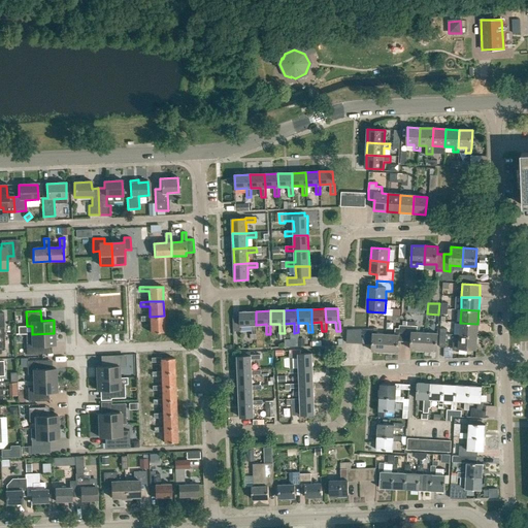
[(241,332),(241,326),(252,326),(253,334),(257,334),(256,325),(256,311),(240,311),(240,317),(233,317),(233,332),(241,332)]
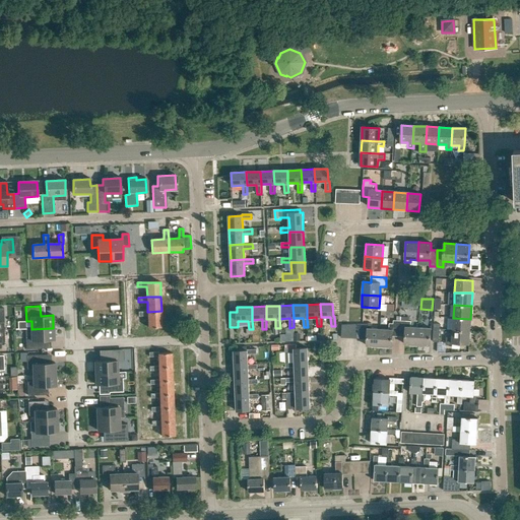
[(147,312),(138,312),(139,317),(148,316),(148,327),(161,327),(161,311),(147,312)]
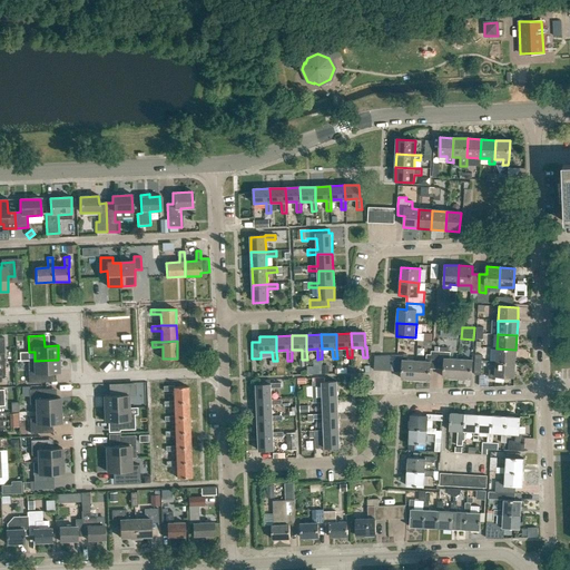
[(497,349),(495,362),(516,363),(516,350),(497,349)]
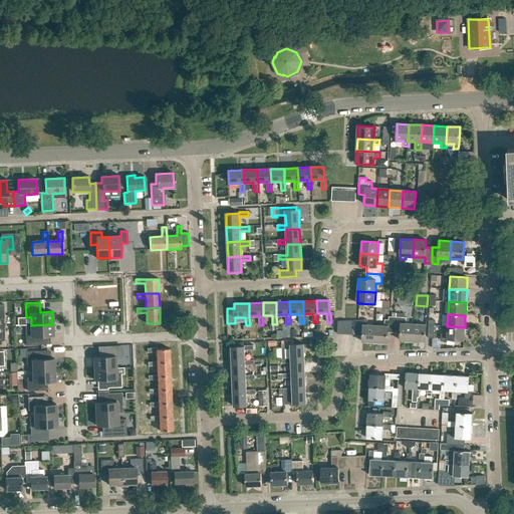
[(390,320),(384,319),(384,325),(376,325),(375,342),(389,343),(390,332),(396,333),(396,317),(390,316),(390,320)]
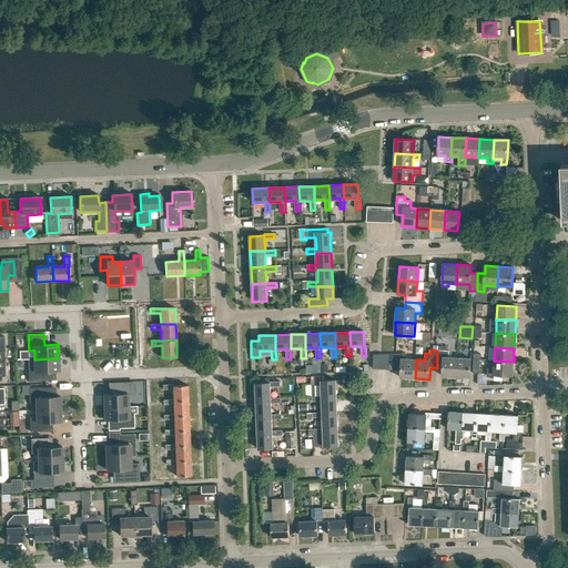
[(437,368),(444,368),(444,376),(456,377),(457,357),(444,356),(445,351),(437,351),(437,368)]
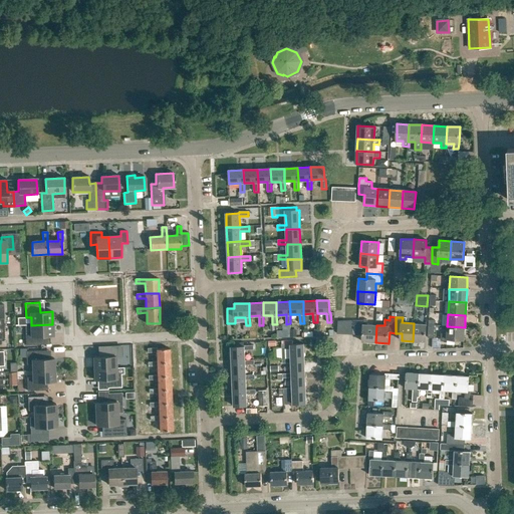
[(356,334),(363,335),(362,342),(375,342),(376,325),(363,324),(363,320),(357,320),(356,334)]
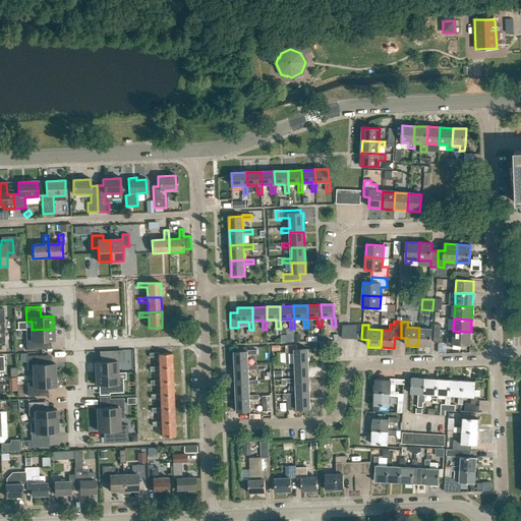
[(419,328),(418,346),(431,346),(432,329),(419,328)]
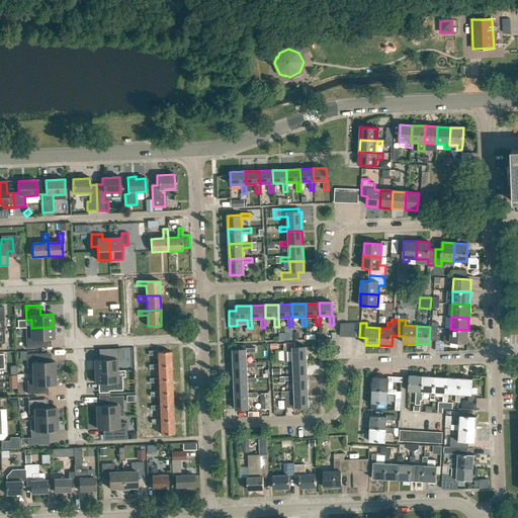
[(54,339),(53,327),(31,328),(31,334),(25,335),(26,348),(41,347),(41,339),(54,339)]
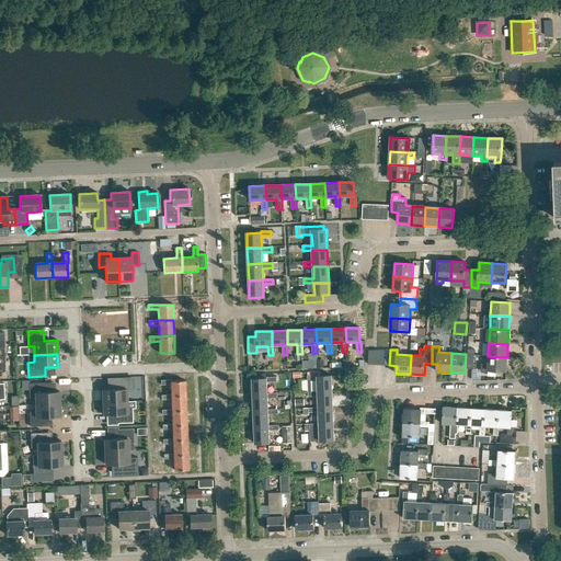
[(481,364),(481,373),(485,373),(488,370),(506,371),(507,357),(488,356),(488,365),(481,364)]
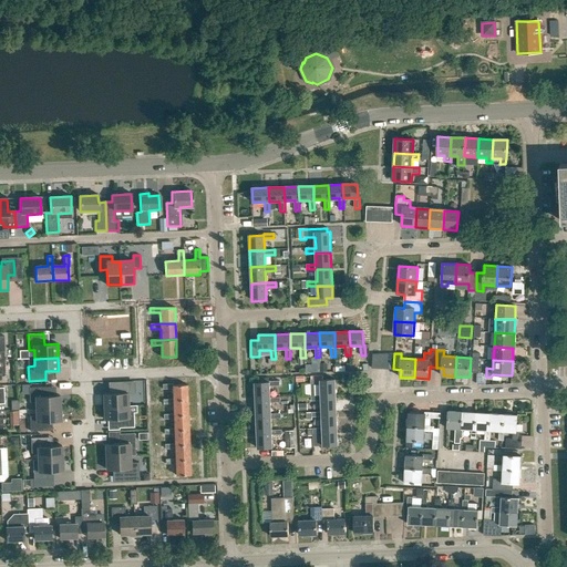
[(311,397),(336,395),(334,380),(320,380),(320,379),(311,380),(311,384),(311,397)]
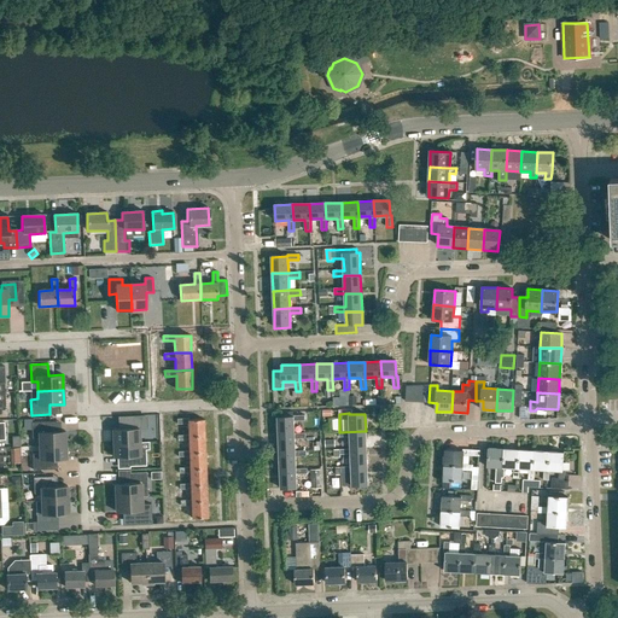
[(293,417),(278,418),(279,435),(295,435),(295,421),(304,421),(304,415),(293,417)]
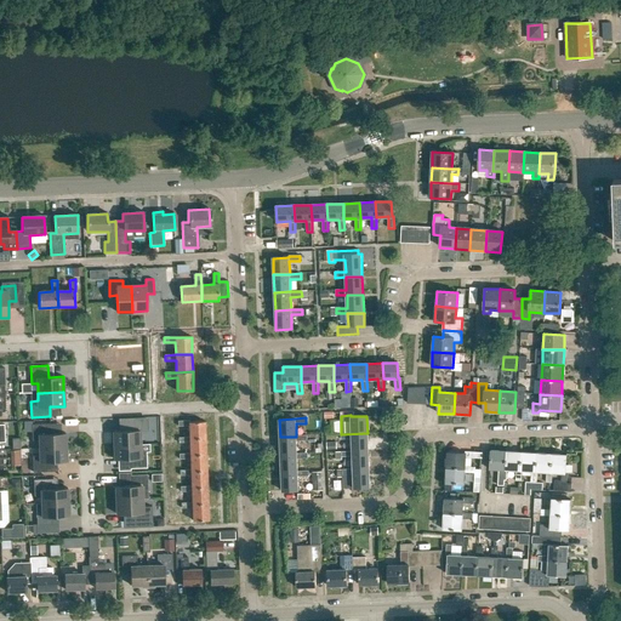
[(189,421),(178,421),(178,427),(189,426),(189,438),(205,437),(205,422),(189,422),(189,421)]
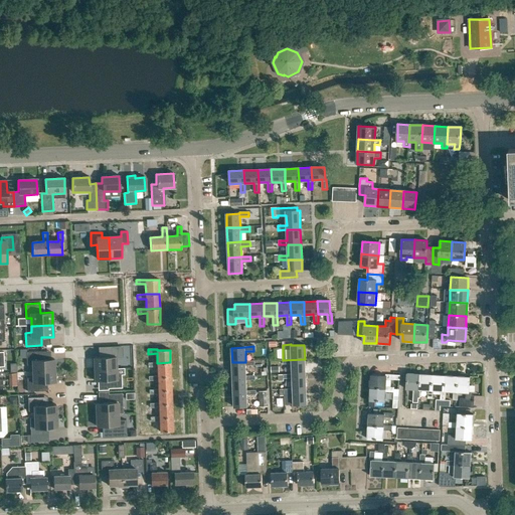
[(41,351),(26,352),(27,365),(33,365),(33,372),(54,371),(54,359),(41,359),(41,351)]
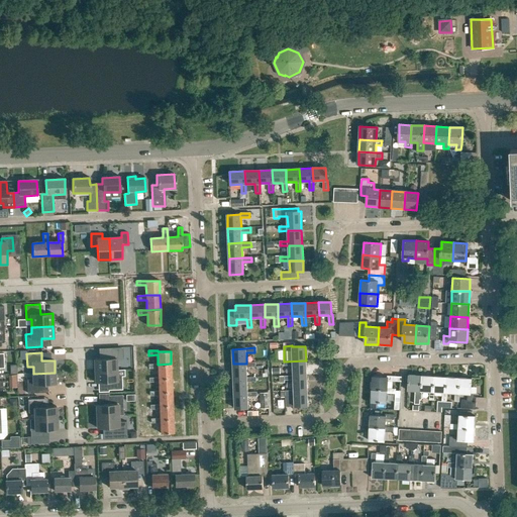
[(95,358),(95,371),(117,371),(116,357),(95,358)]
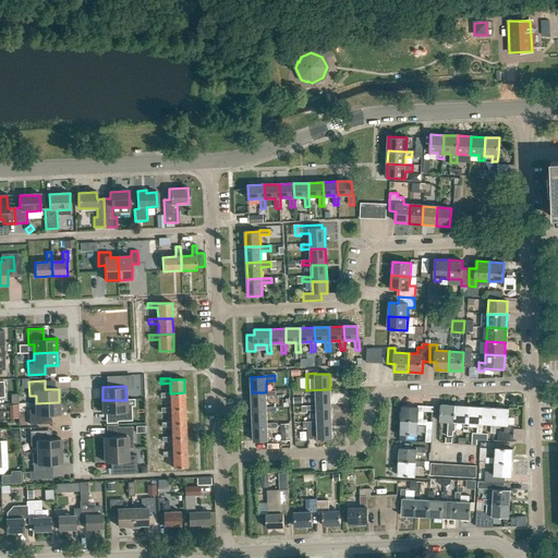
[(330,389),(306,390),(306,395),(316,395),(316,405),(330,405),(330,389)]
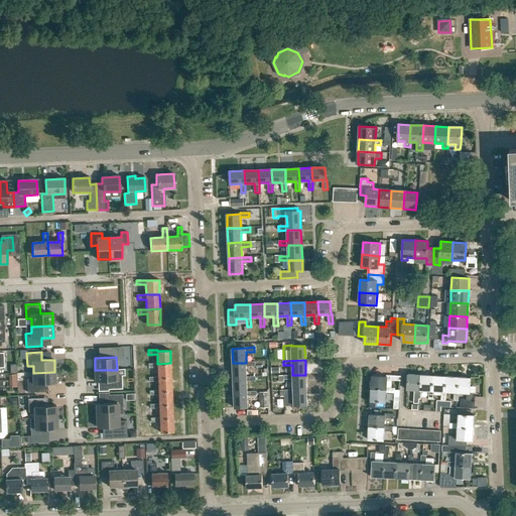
[(255,362),(246,363),(233,363),(233,377),(246,377),(246,367),(255,366),(255,362)]
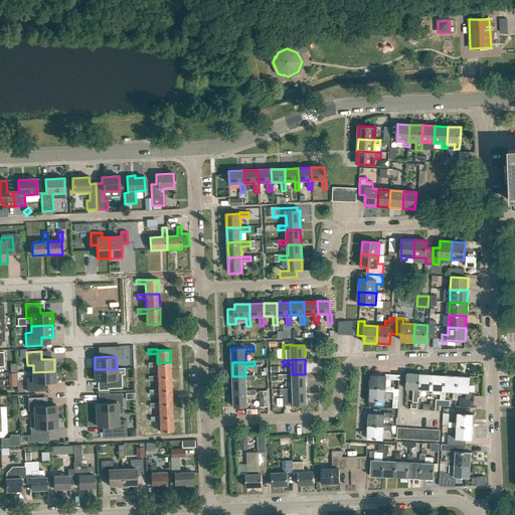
[(170,362),(157,363),(148,363),(148,367),(157,367),(158,376),(171,375),(170,362)]
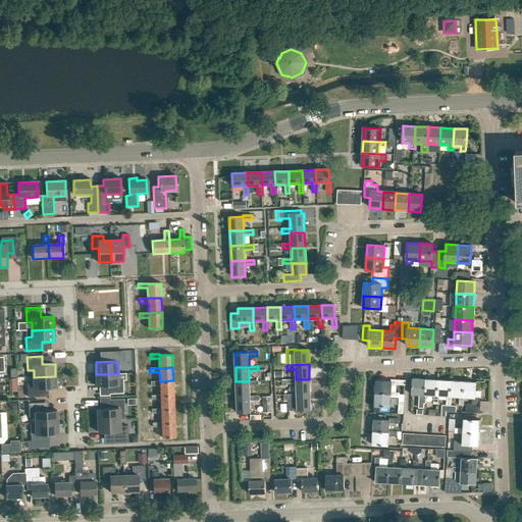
[(118,385),(118,374),(96,374),(97,386),(118,385)]
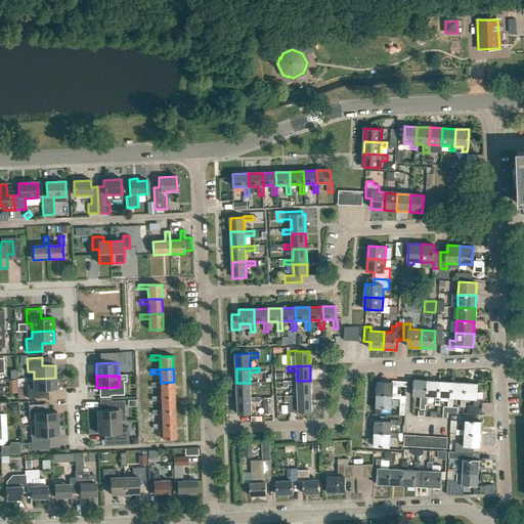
[(56,389),(55,378),(34,379),(34,385),(28,385),(28,398),(42,398),(42,390),(56,389)]
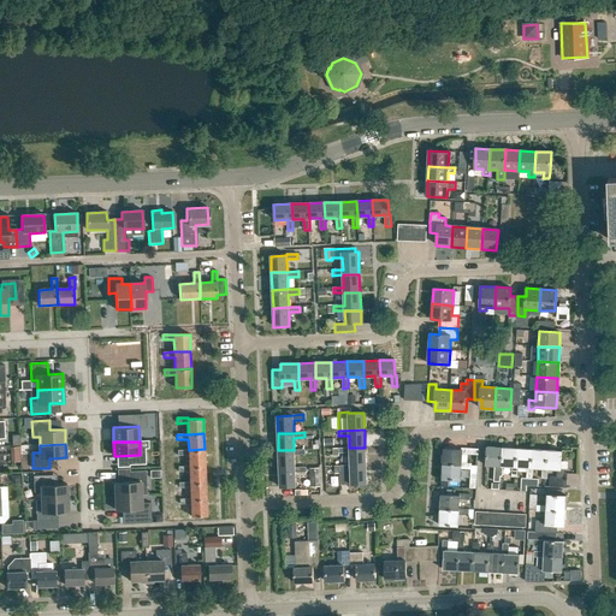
[(503,467),(501,467),(502,448),(486,446),(486,466),(493,467),(493,481),(499,483),(499,477),(502,477),(503,467)]
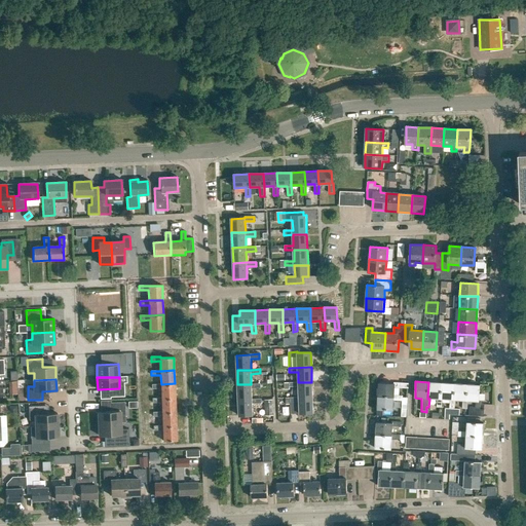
[(311,382),(298,382),(290,383),(290,387),(299,386),(299,398),(312,397),(311,382)]
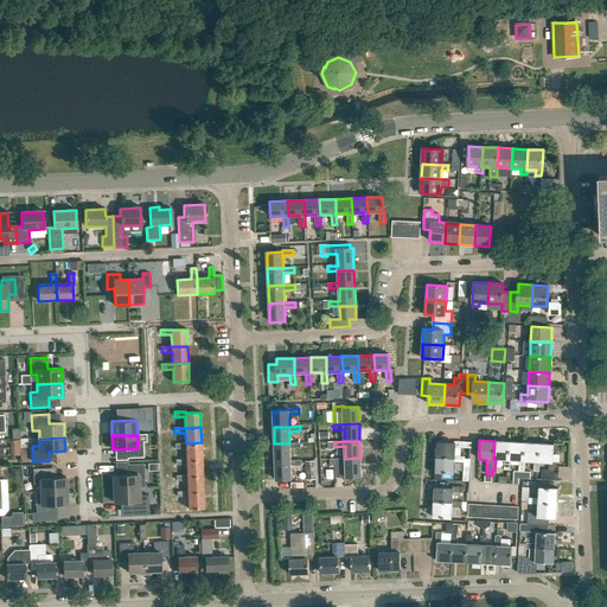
[(505,461),(504,470),(510,471),(510,460),(509,460),(509,442),(494,441),(493,460),(496,460),(505,461)]
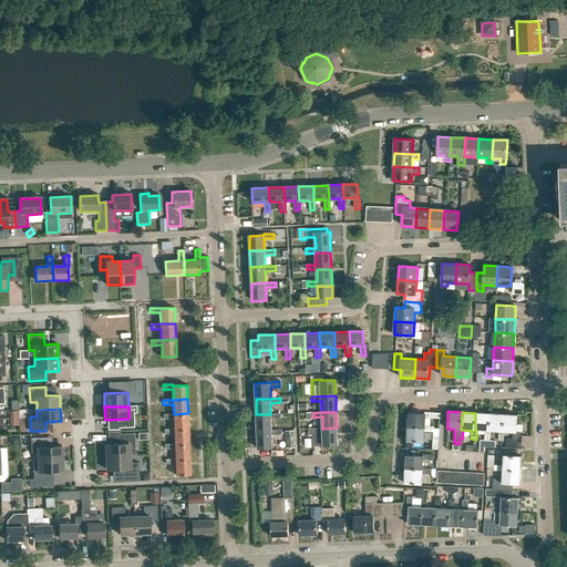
[(188,413),(174,414),(164,414),(164,420),(174,419),(174,430),(188,429),(188,413)]
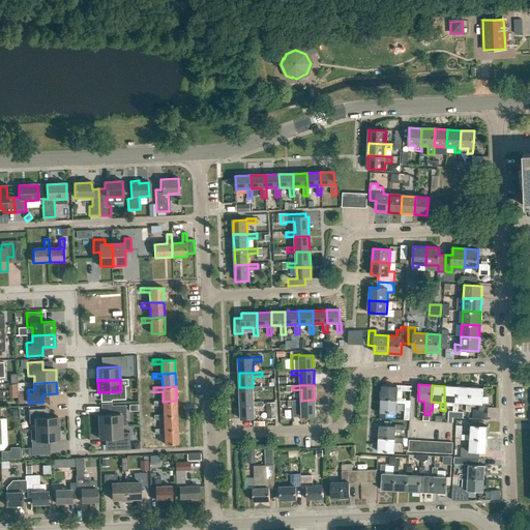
[(254,391),(263,391),(263,386),(253,387),(239,387),(240,403),(254,402),(254,391)]
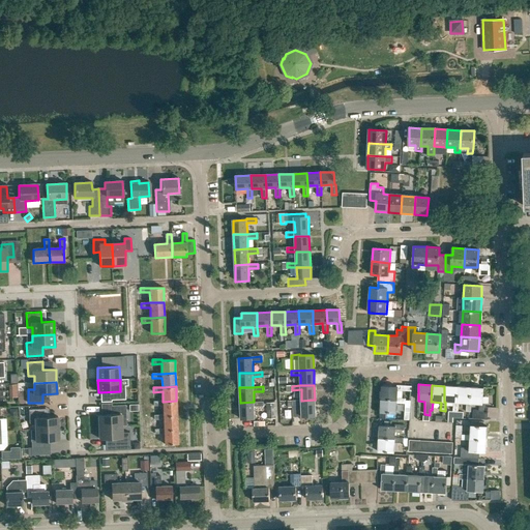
[(396,387),(381,386),(381,400),(396,401),(396,399),(398,390),(412,391),(412,387),(396,386),(396,387)]
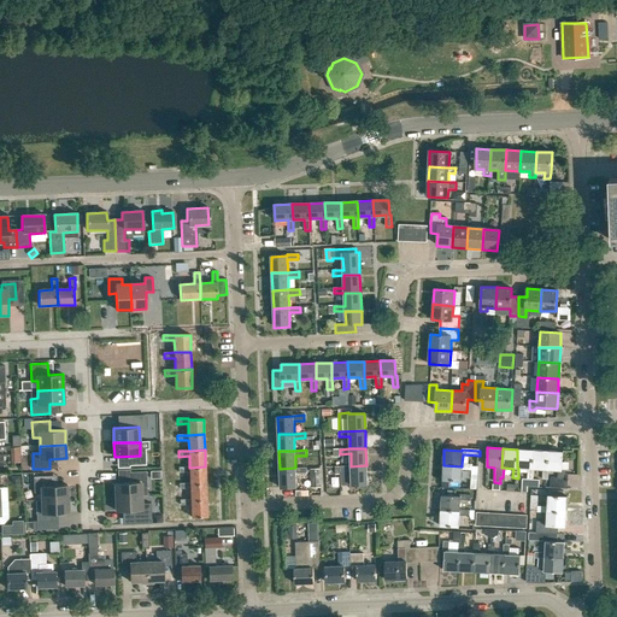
[(517,468),(518,468),(528,469),(527,479),(533,480),(534,470),(532,469),(533,450),(517,450),(517,468)]
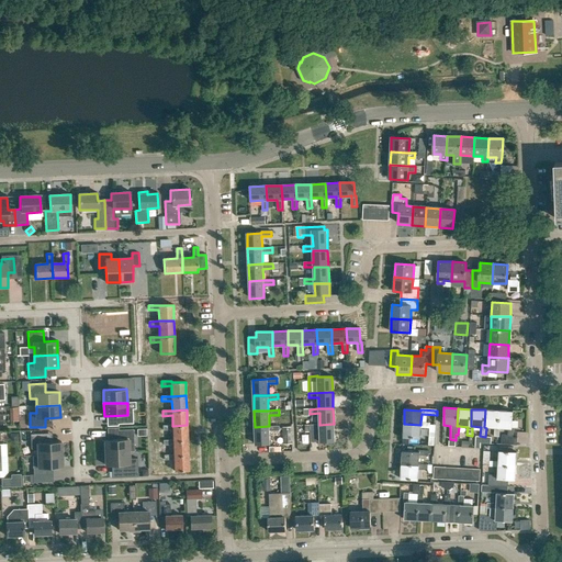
[(486,428),(495,428),(494,437),(499,437),(499,428),(497,428),(499,411),(485,409),(484,427),(486,428)]
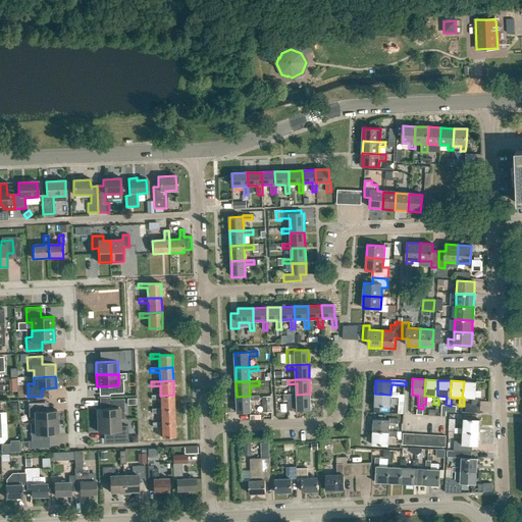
[(466,404),(466,412),(480,413),(480,407),(476,406),(477,398),(476,398),(476,382),(464,381),(462,398),(464,398),(472,399),(472,404),(466,404)]
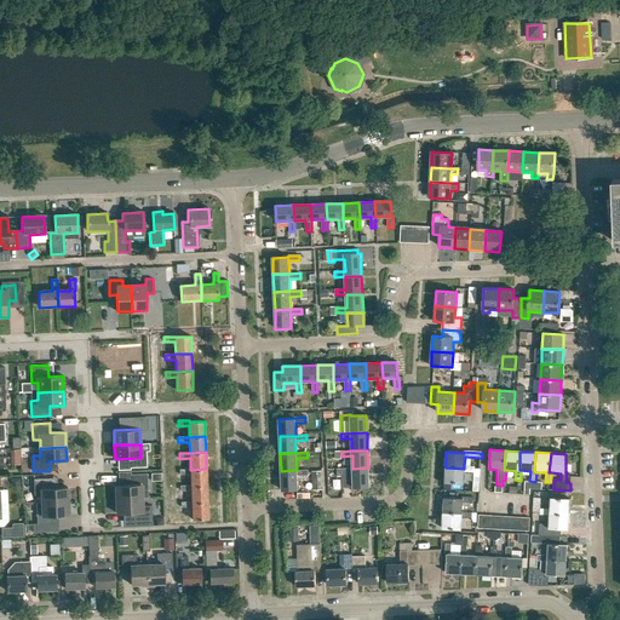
[(474,472),(474,469),(474,466),(464,466),(464,469),(446,468),(445,483),(463,484),(464,472),(474,472)]
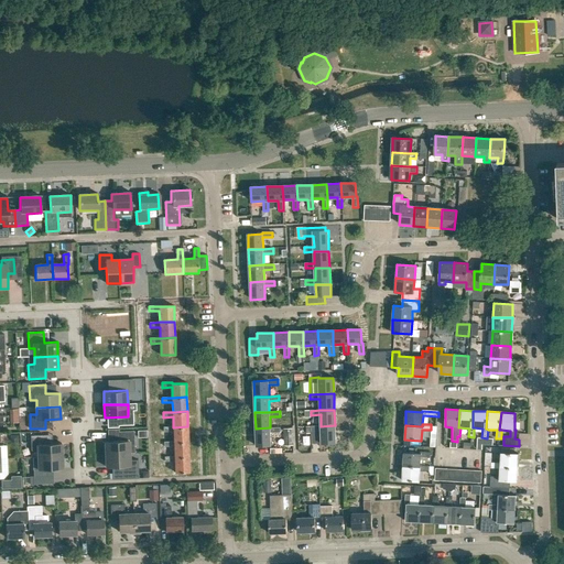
[(335,425),(321,426),(311,426),(311,431),(312,444),(322,444),(336,443),(335,425)]
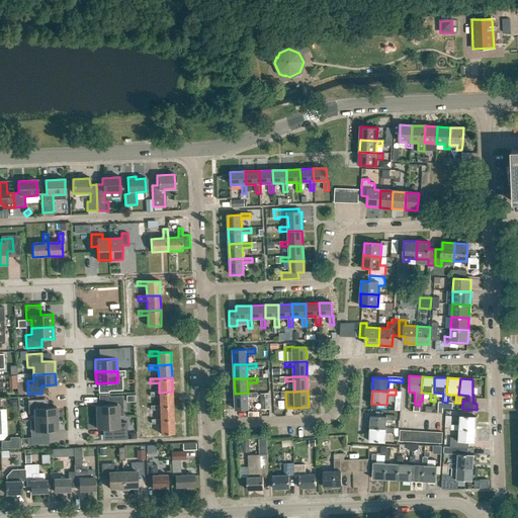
[(172,392),(159,393),(150,393),(150,397),(159,397),(160,406),(173,405),(172,392)]
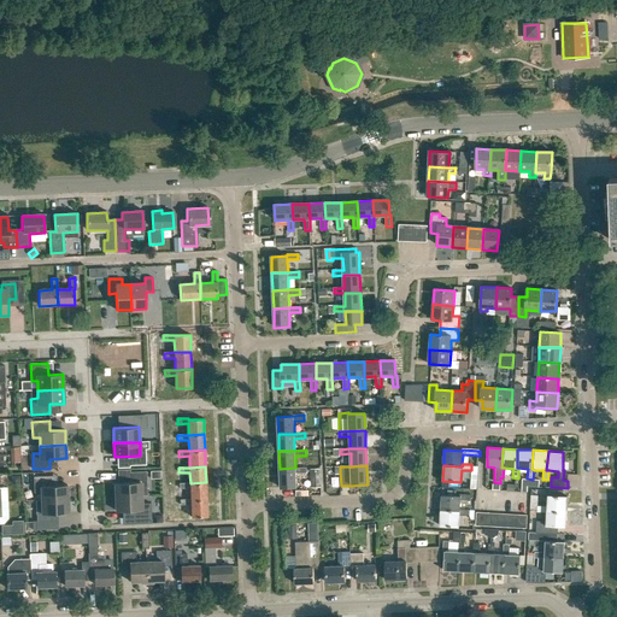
[(295,474),(306,474),(306,468),(295,468),(280,469),(280,488),(297,488),(295,474)]
